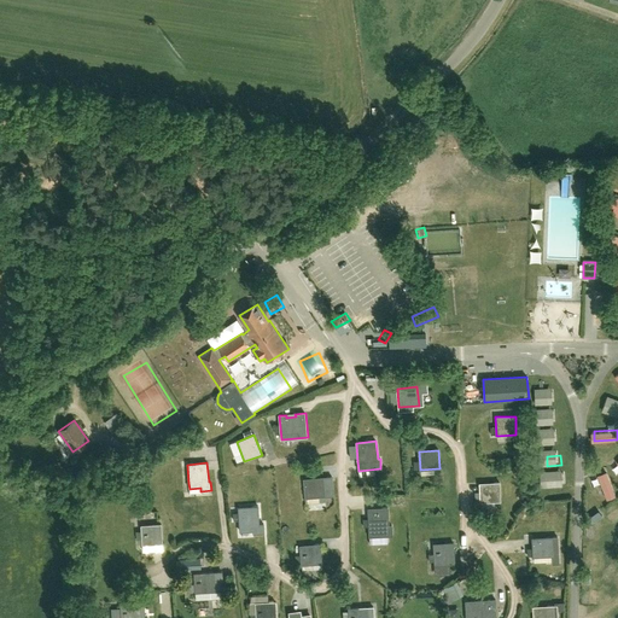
[(610,471),(601,473),(608,499),(617,496),(610,471)]
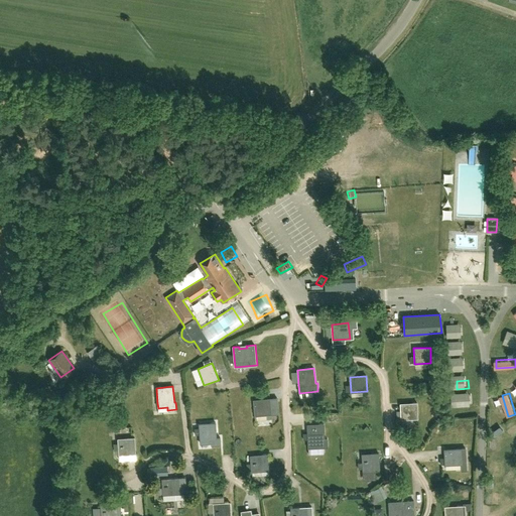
[(277,399),(270,399),(253,401),(255,416),(278,414),(277,399)]
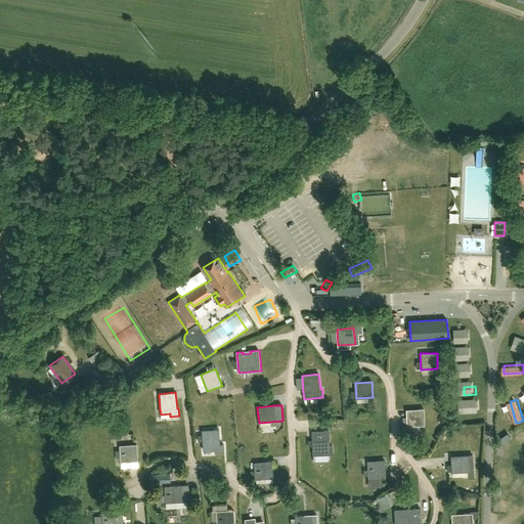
[(407,426),(424,425),(424,409),(406,409),(407,426)]
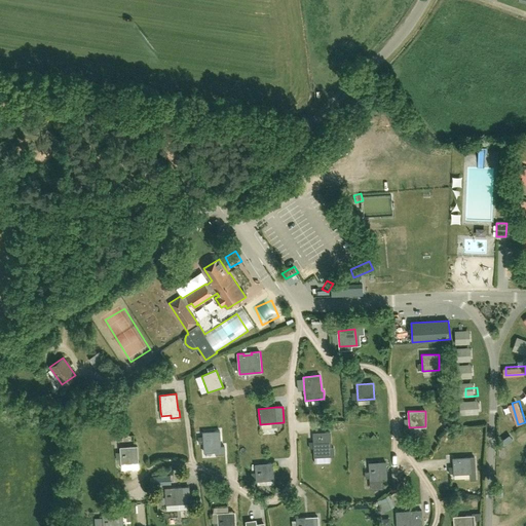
[(222,447),(220,430),(203,431),(204,448),(222,447)]
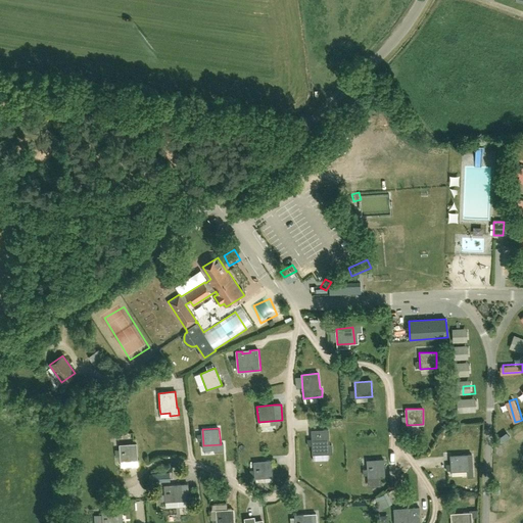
[(312,431),(313,447),(313,455),(332,454),(332,445),(329,445),(328,430),(312,431)]
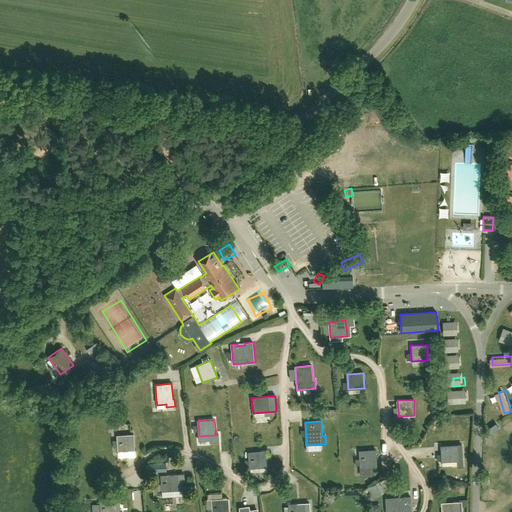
[(498,428),(488,432),(494,446),(504,442),(498,428)]
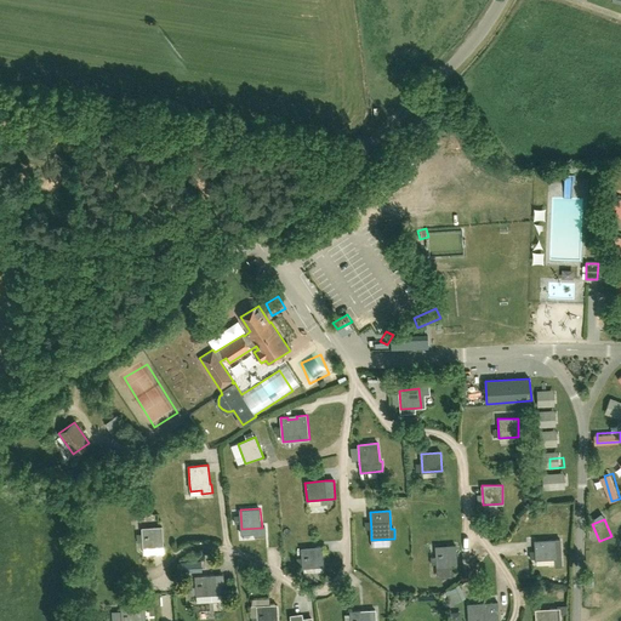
[(144,547),(164,546),(163,527),(143,529),(144,547)]
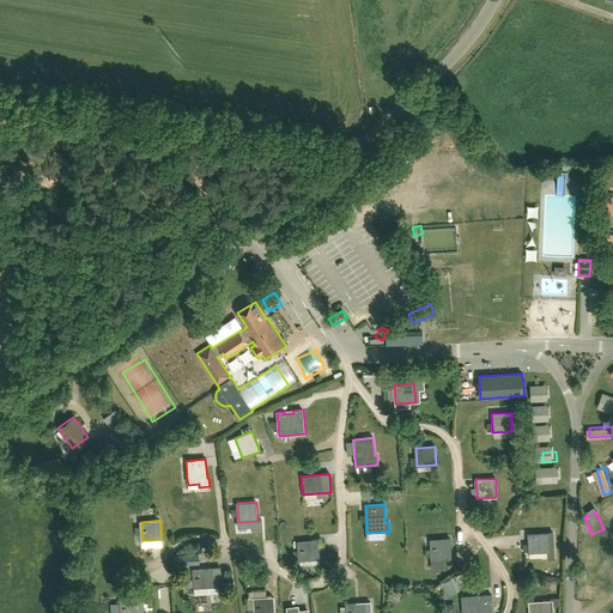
[(553,533),(547,533),(528,534),(529,553),(547,552),(548,559),(554,559),(553,533)]
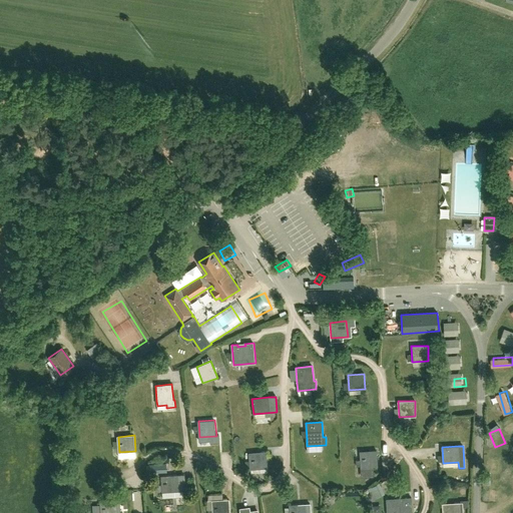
[(361,468),(378,467),(377,451),(360,452),(361,468)]
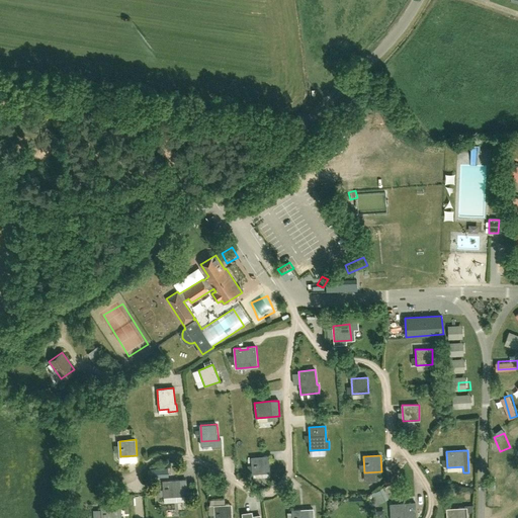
[(253,473),(269,472),(268,456),(252,458),(253,473)]
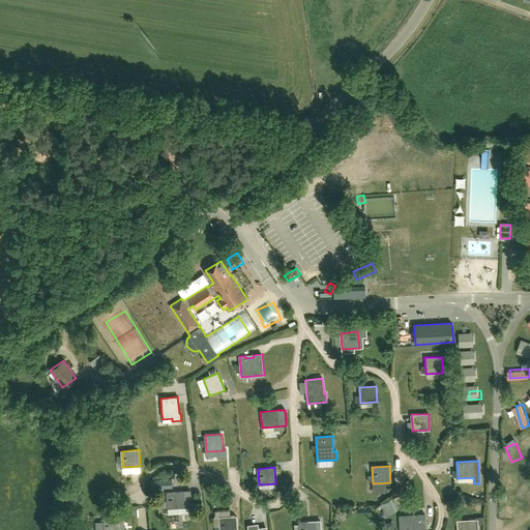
[(517,478),(508,483),(512,489),(520,483),(517,478)]
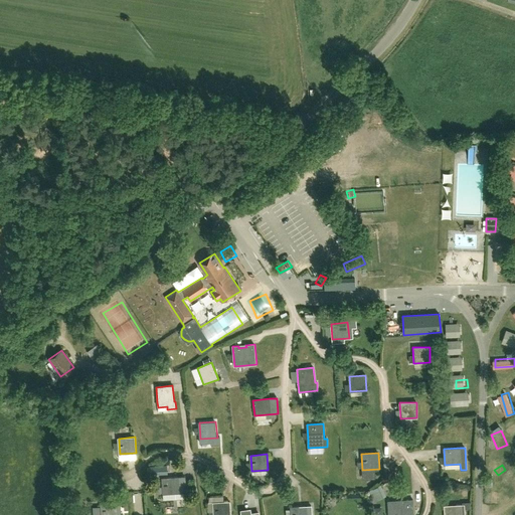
[(502,482),(511,476),(507,470),(498,476),(502,482)]
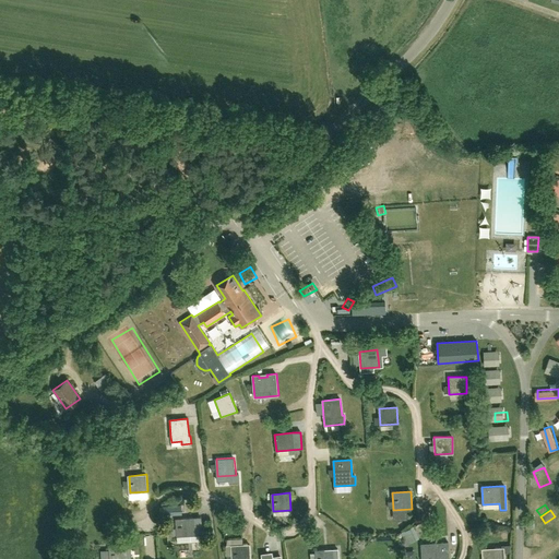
[(202,516),(194,518),(177,519),(178,536),(203,534),(202,516)]
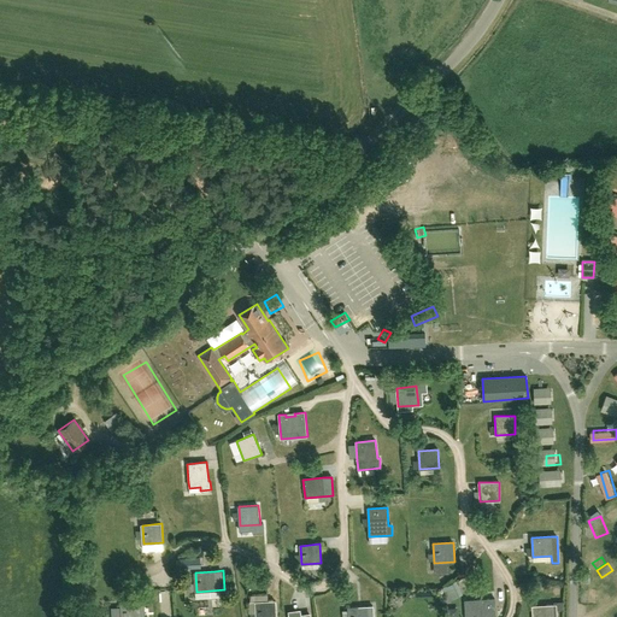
[(603,604),(615,597),(605,582),(593,589),(603,604)]
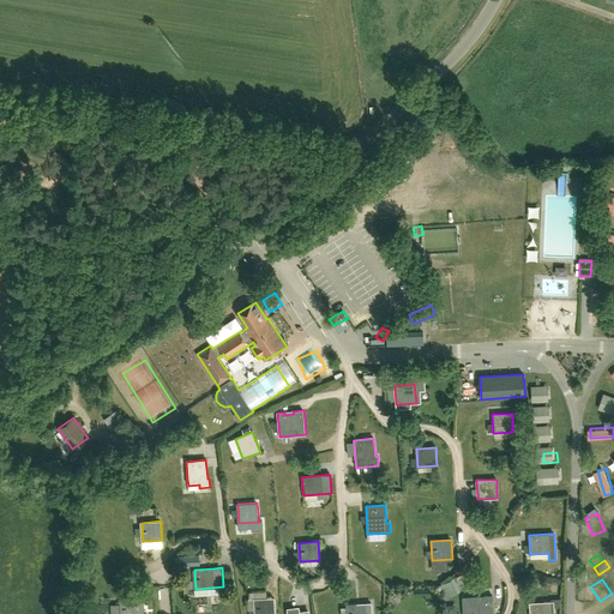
[(493,613),(492,596),(487,596),(463,597),(463,613),(493,613)]
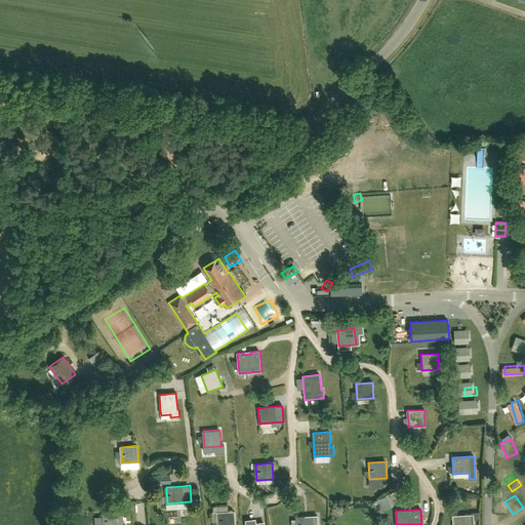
[(123,524),(123,512),(120,512),(103,513),(104,524),(123,524)]
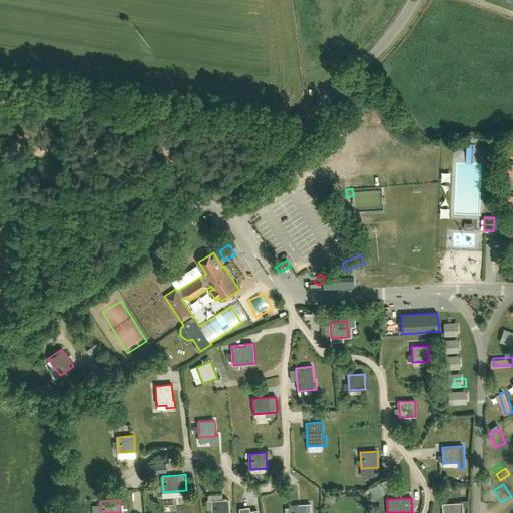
[(213,512),(230,512),(229,500),(213,501),(213,512)]
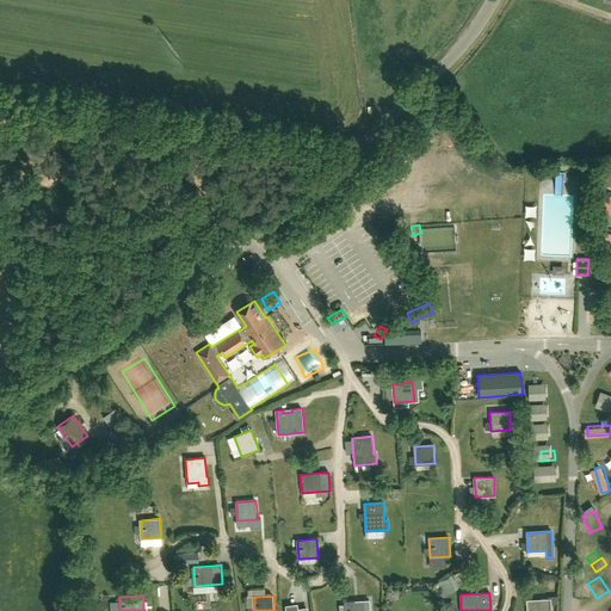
[(550,610),(550,599),(547,599),(528,600),(528,610),(550,610)]
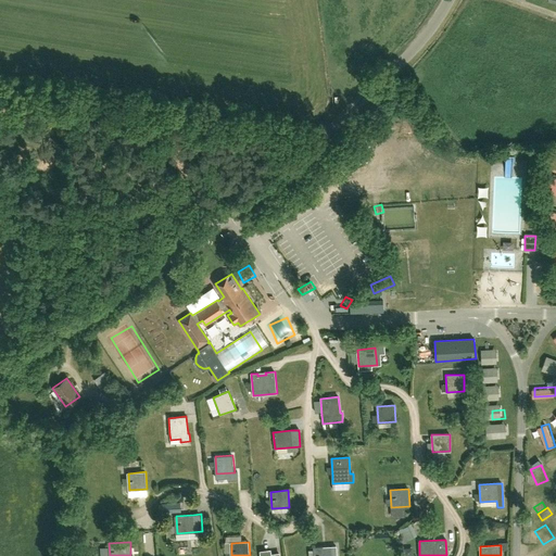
[(314,555),(331,555),(331,546),(314,547),(314,555)]
